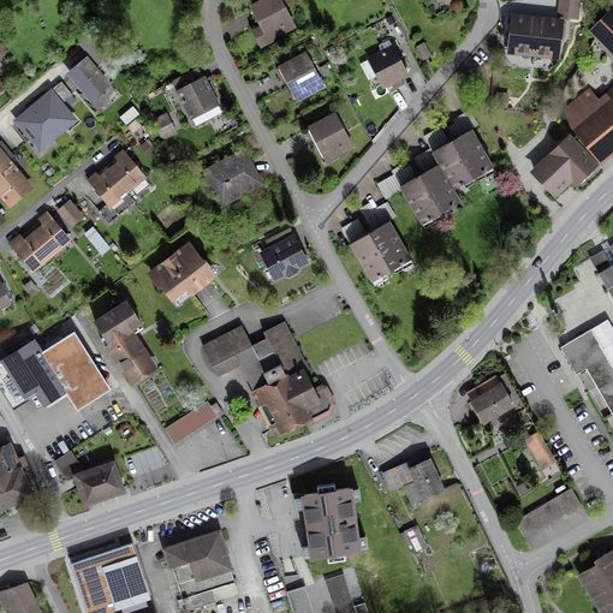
[(263,0),(250,7),(260,27),(251,31),(260,47),(297,28),(283,0),(263,0)]
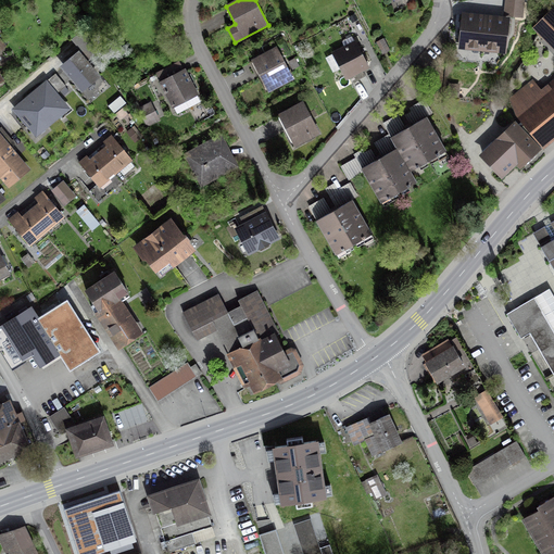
[(505,0),(504,12),(518,14),(519,0),(505,0)]
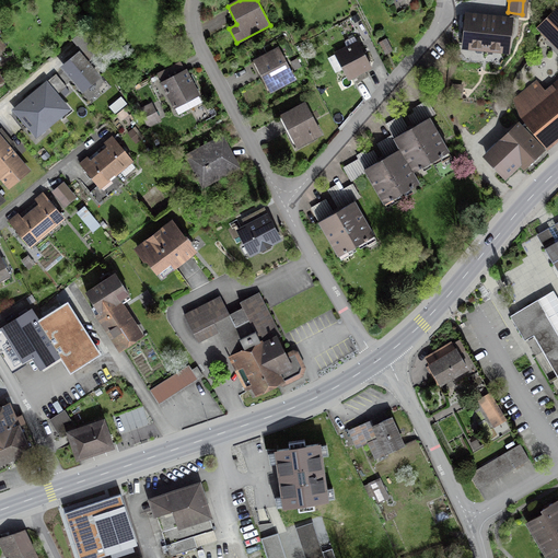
[(557,44),(557,12),(554,9),(543,20),(542,27),(557,44)]
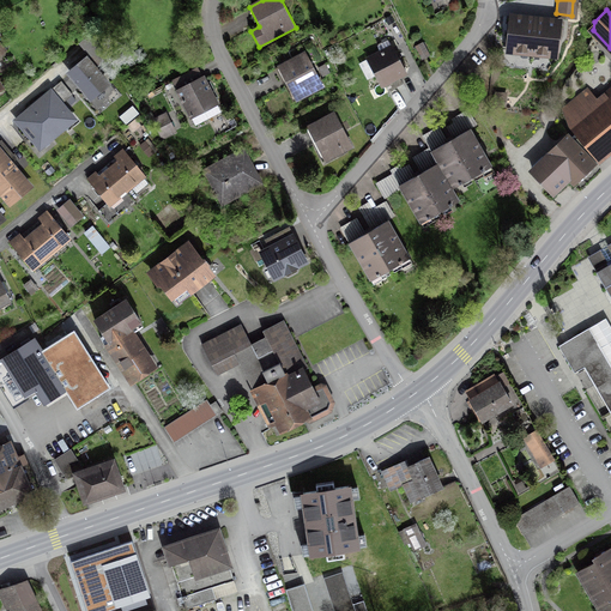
[(546,18),(521,14),(510,13),(507,49),(555,54),(558,19),(546,18)]
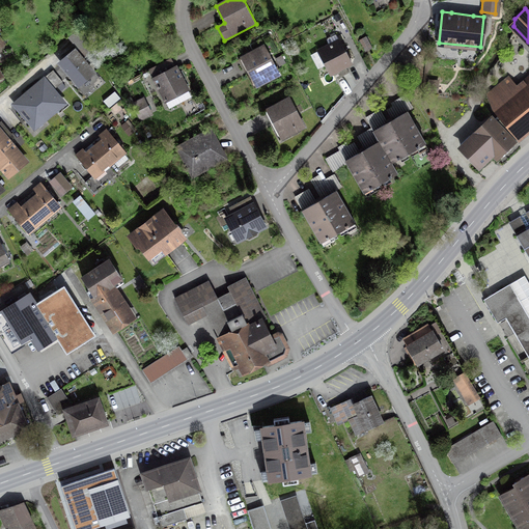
[(364,34),(357,38),(363,50),(370,46),(364,34)]
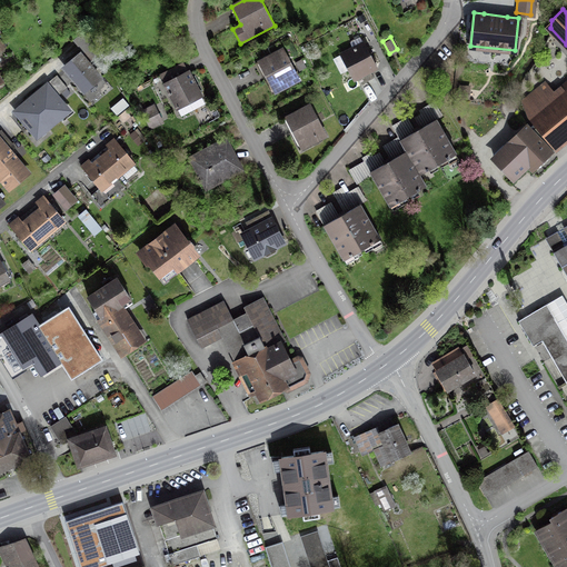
[(365,40),(341,53),(356,81),(380,69),(365,40)]
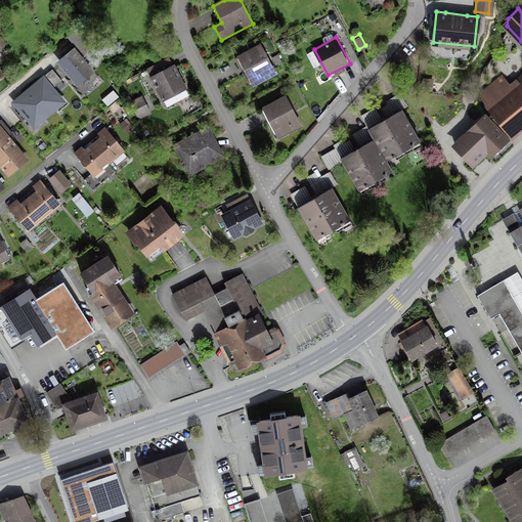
[(261,45),(237,57),(254,89),(277,76),(261,45)]
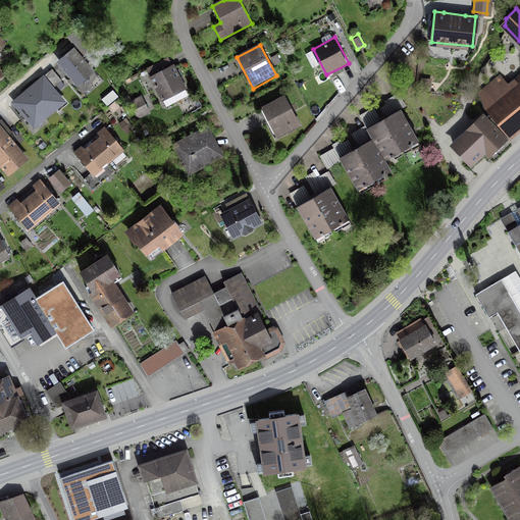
[(73,48),(57,61),(78,86),(94,72),(73,48)]
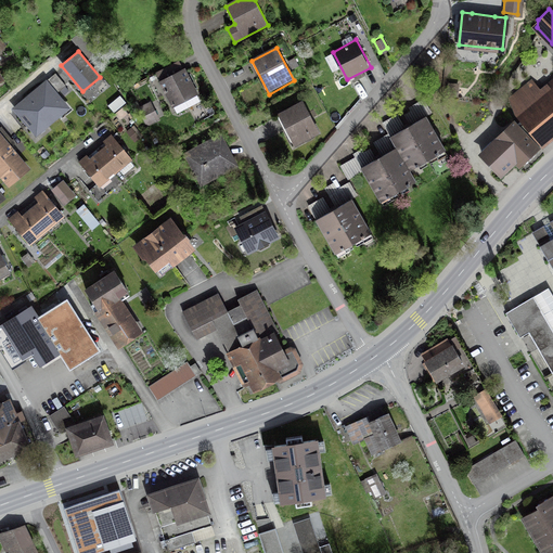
[(185,68),(158,82),(172,108),(198,94),(185,68)]
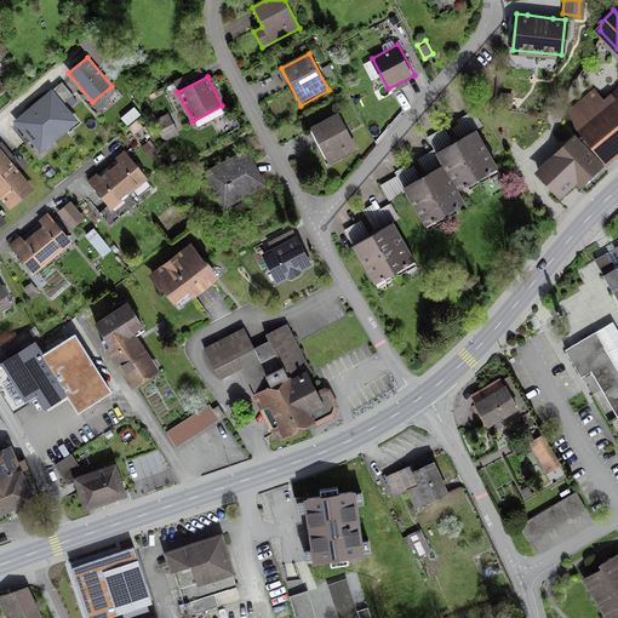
[(572,119),(585,133),(602,156),(617,142),(617,84),(599,101),(589,90),(568,108),(572,119)]
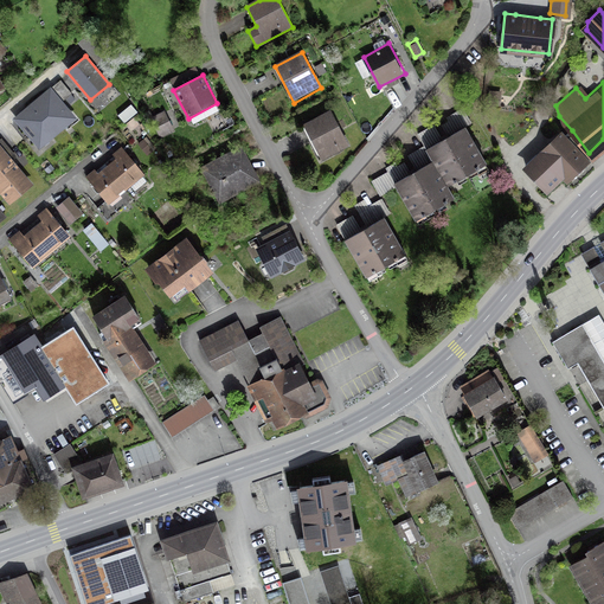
[(50,84),(12,117),(40,149),(78,117),(50,84)]
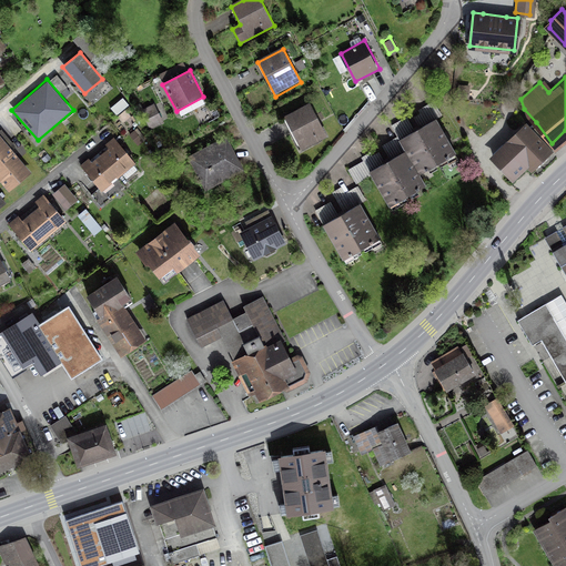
[(311,103),(285,118),(303,151),(330,138),(311,103)]
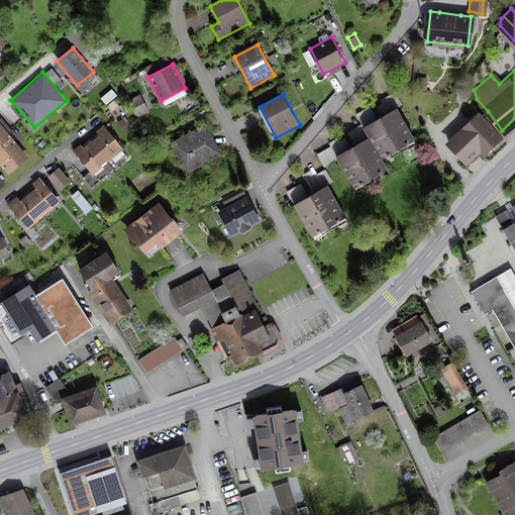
[(138,96),(129,101),(138,118),(147,113),(138,96)]
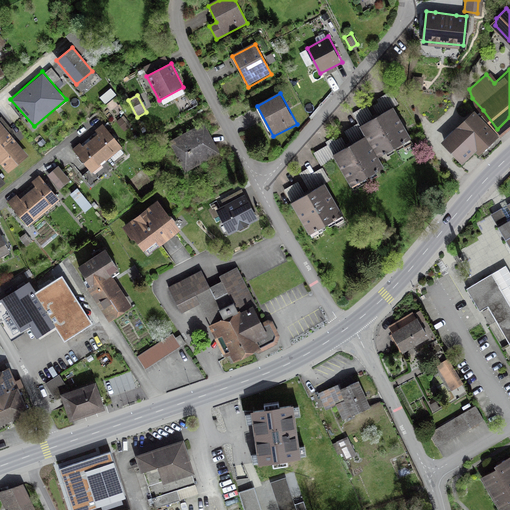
[(349,146),(334,155),(350,184),(383,165),(377,154),(410,135),(394,107),(375,118),(361,126),(366,136),(349,146)]
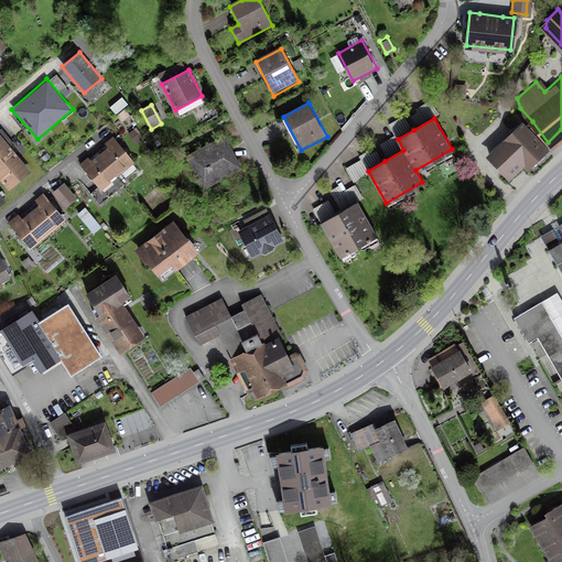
[(526,165),(548,142),(532,121),(525,129),(519,125),(486,153),(503,173),(518,159),(526,165)]
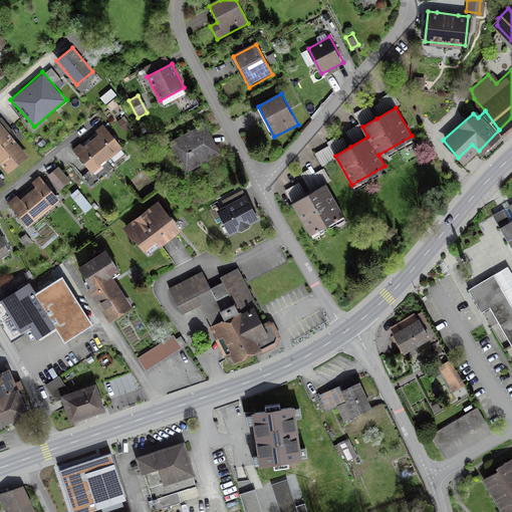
[(24,154),(4,131),(8,128),(0,118),(0,162),(7,170),(24,154)]
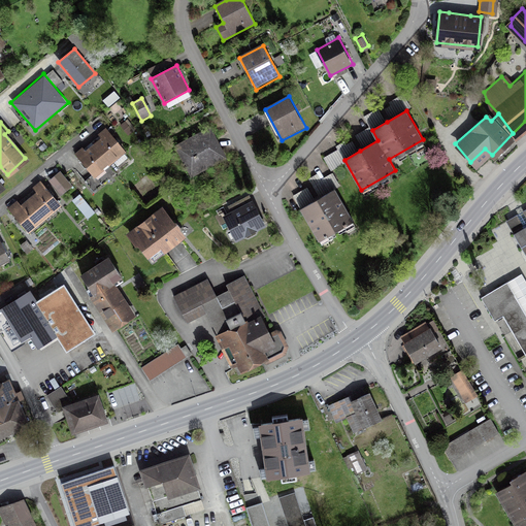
[(210,127),(174,145),(191,176),(226,159),(210,127)]
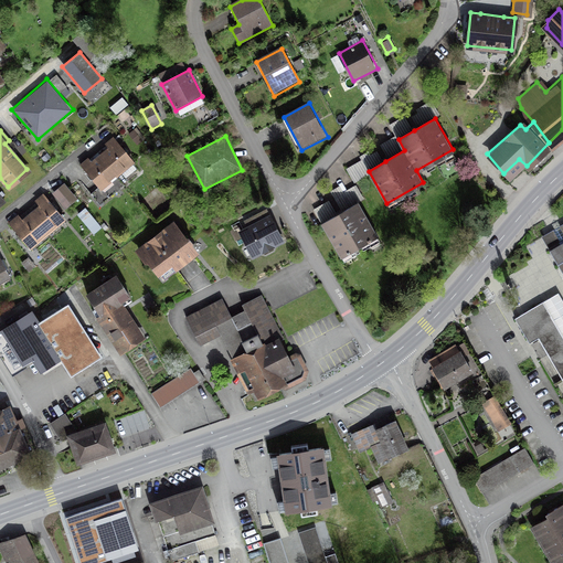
[(104,150),(95,159),(91,162),(86,157),(78,163),(98,187),(130,159),(112,137),(105,142),(109,147),(104,150)]
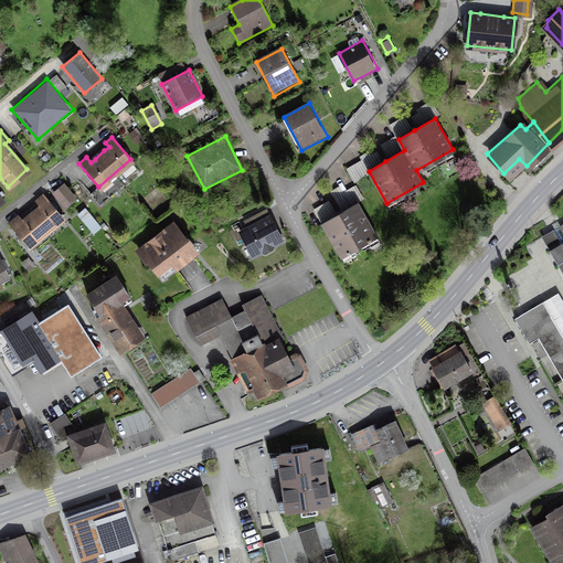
[(61,180),(50,189),(56,198),(68,189),(61,180)]
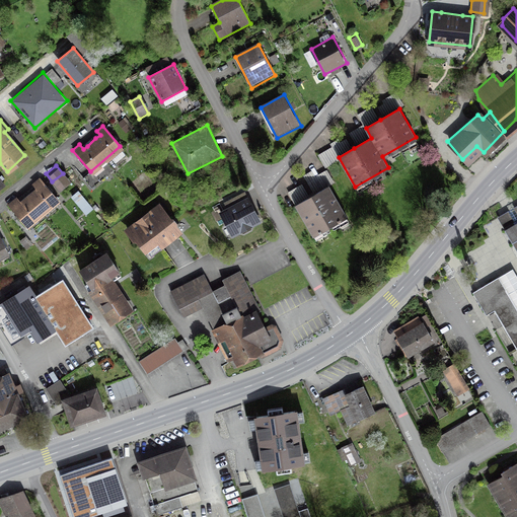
[(32,192),(24,198),(20,202),(16,197),(7,204),(25,225),(57,199),(40,177),(32,183),(35,189),(32,192)]
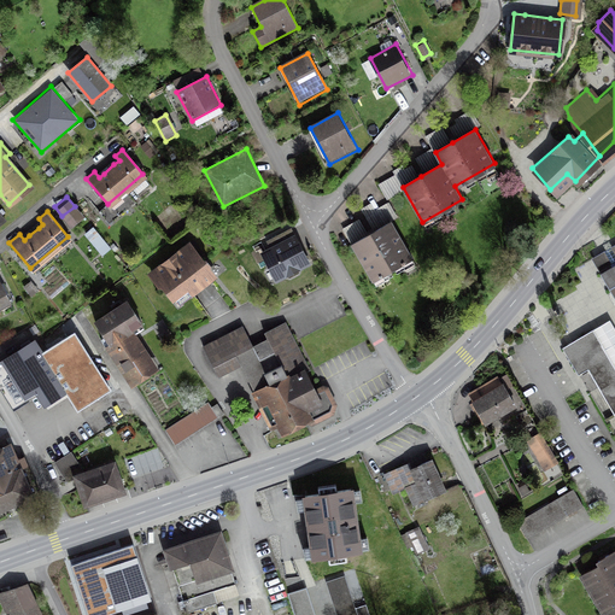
[(392,221),(352,244),(375,283),(415,261),(392,221)]
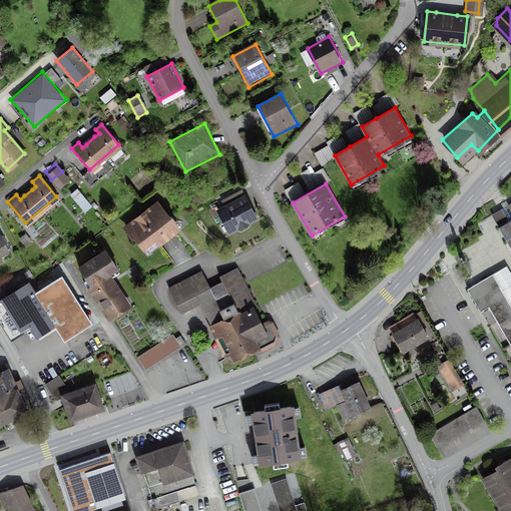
[(246,193),(217,207),(230,233),(260,219),(246,193)]
